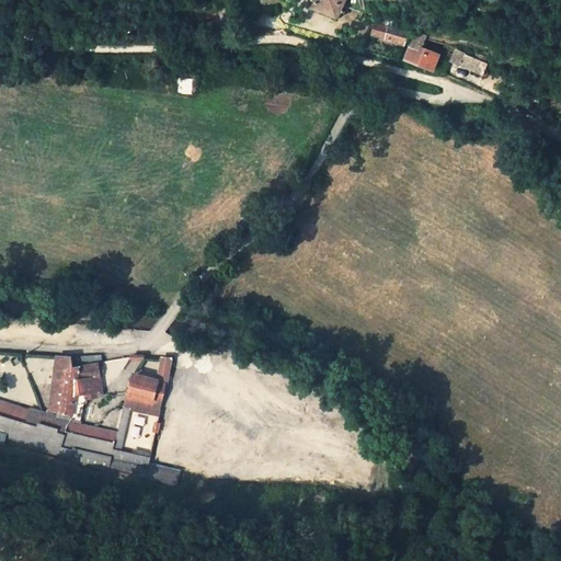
[(336,20),(342,7),(344,0),(315,0),(311,8),(336,20)]
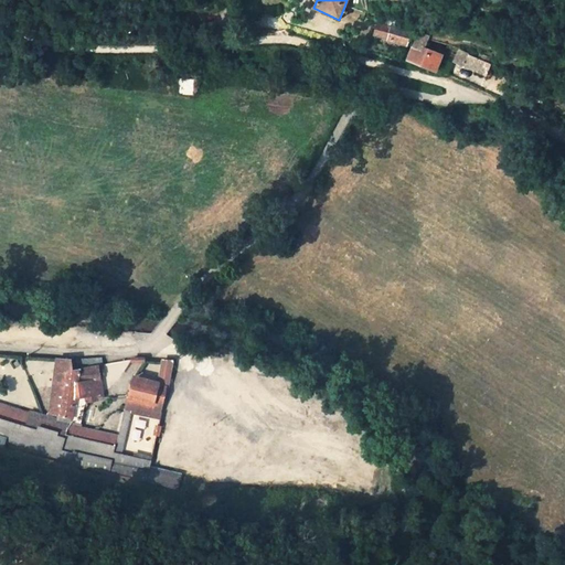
[(359,0),(347,0),(344,7),(362,14),(359,0)]
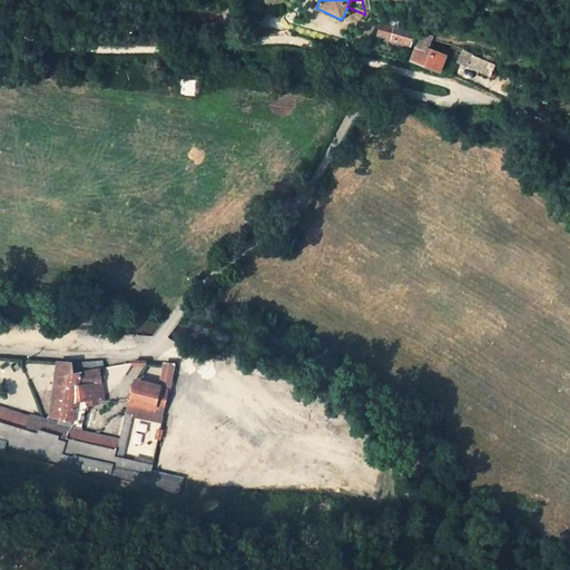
[(390,43),(411,51),(416,38),(396,30),(394,32),(381,27),(377,36),(391,41),(390,43)]
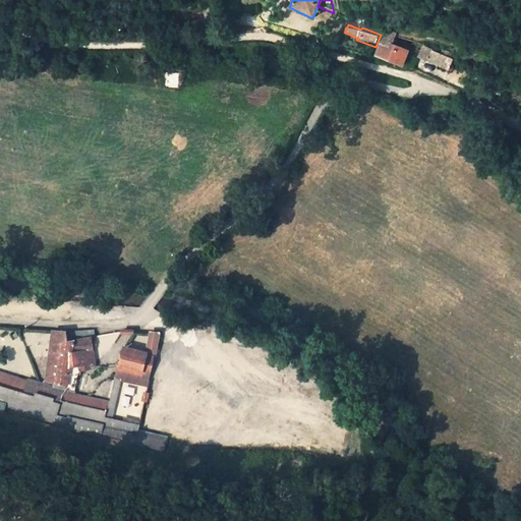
[(392,63),(403,67),(407,55),(389,48),(394,34),(388,31),(377,57),(392,63)]
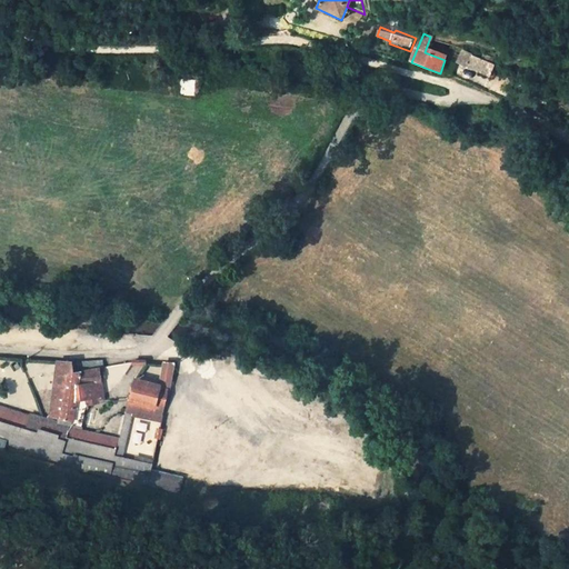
[(459,62),(490,78),(496,67),(463,52),(459,62)]
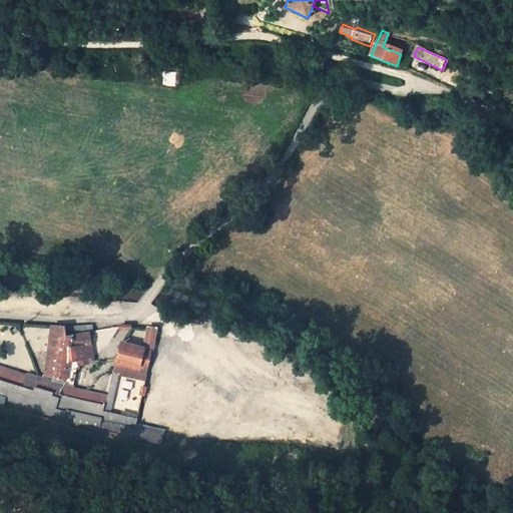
[(177,85),(178,73),(163,72),(163,85),(177,85)]
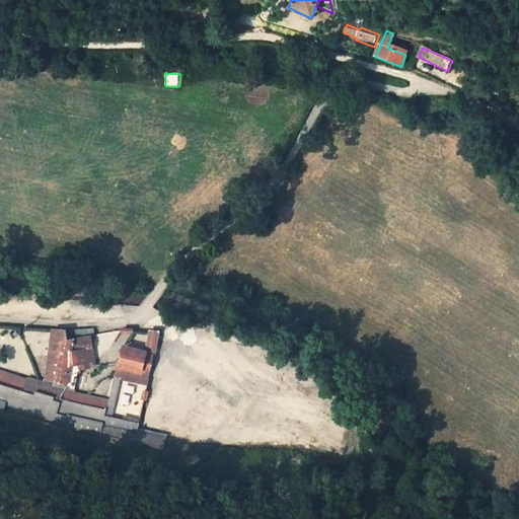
[(45,381),(73,385),(76,368),(82,366),(88,365),(94,363),(91,344),(90,341),(89,336),(94,336),(93,328),(65,330),(52,329),(45,381)]
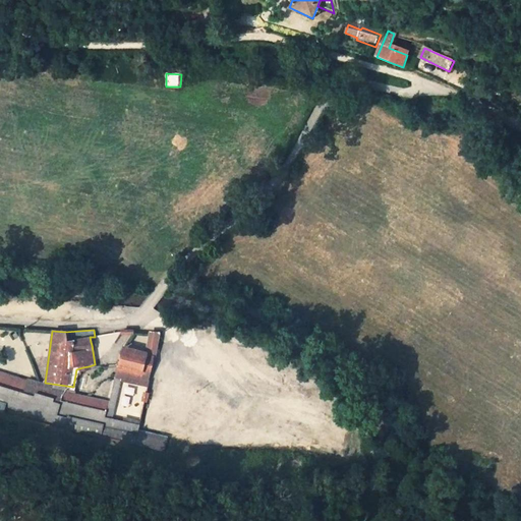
[(108,403),(71,394),(44,390),(25,384),(26,383),(0,372),(0,402),(70,425),(68,430),(100,438),(103,427),(108,428),(106,440),(134,446),(137,431),(138,425),(111,419),(105,418),(107,407),(114,409),(119,382),(148,387),(160,333),(153,333),(151,341),(149,341),(145,355),(122,350),(115,375),(108,401),(108,403)]
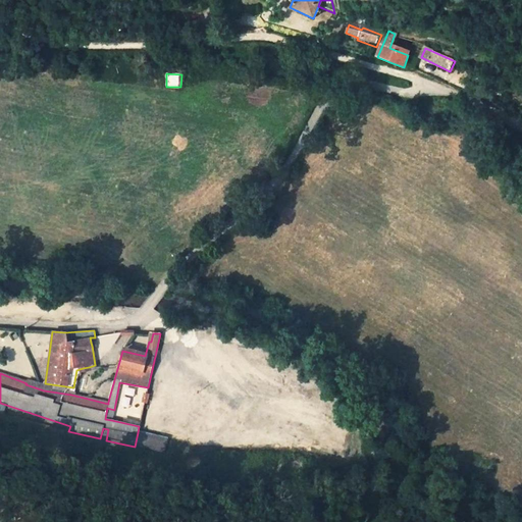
[(28,380),(27,383),(25,384),(44,390),(45,385),(28,380)]
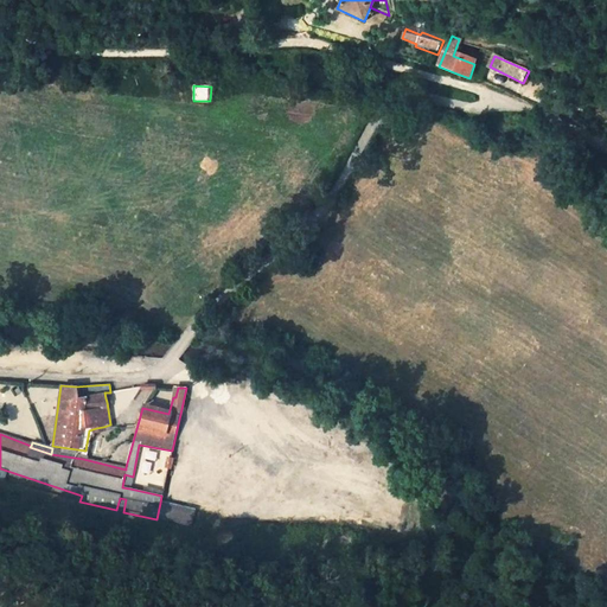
[(83,459),(85,451),(52,446),(52,448),(51,454),(83,459)]
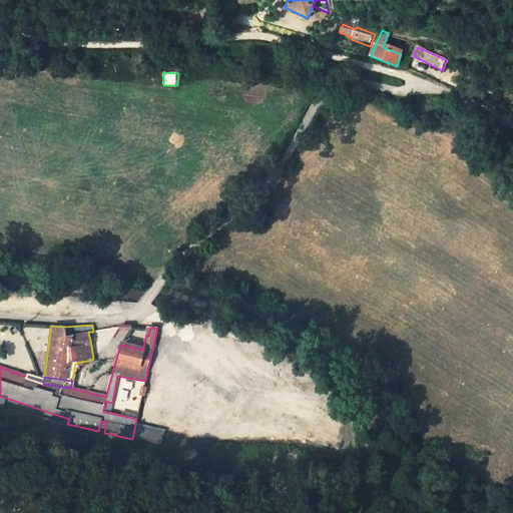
[(105,401),(103,412),(109,413),(112,403),(105,401)]
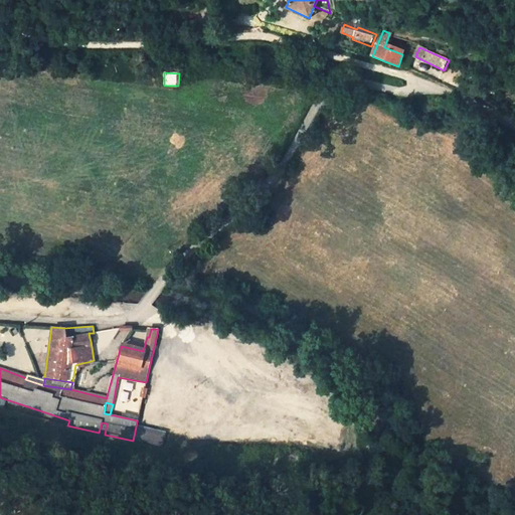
[(222,434),(224,418),(206,415),(203,431),(222,434)]
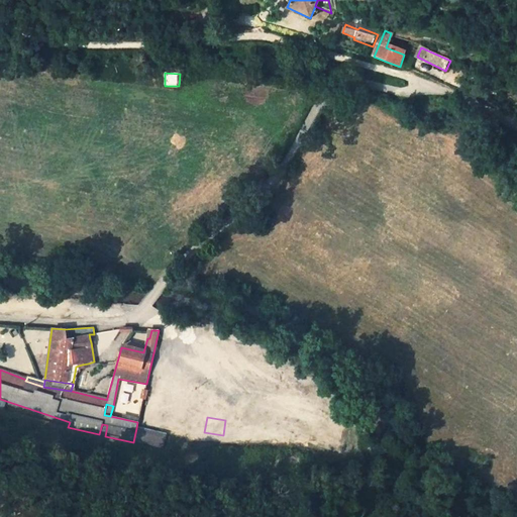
[(136,428),(133,442),(144,444),(147,430),(136,428)]
